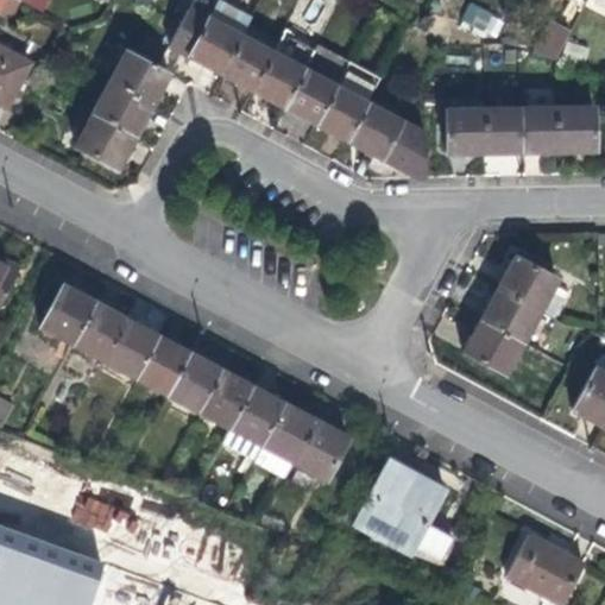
[(6,0),(4,6),(13,11),(16,13),(21,2),(18,0),(6,0)]
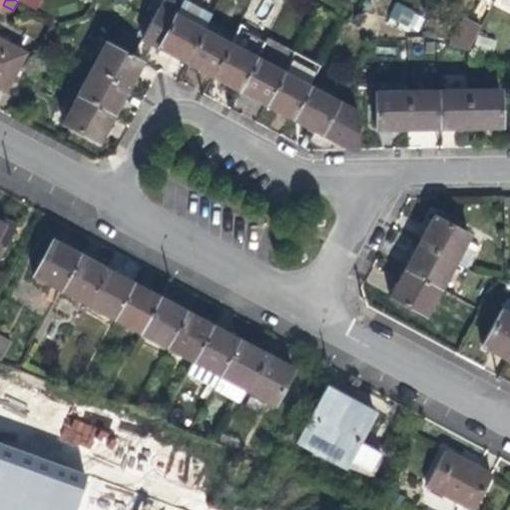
[(15,0),(18,2),(37,12),(43,0),(15,0)]
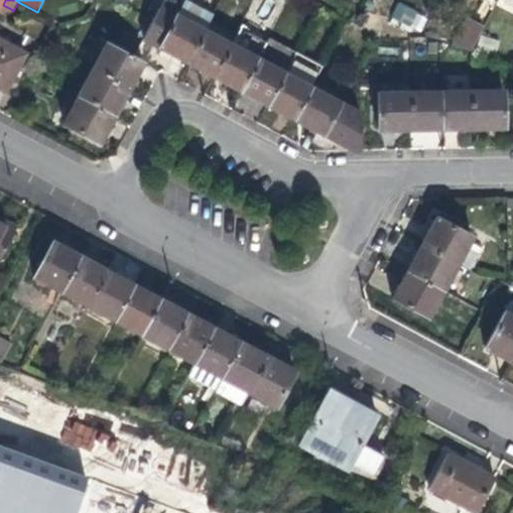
[(174,55),(189,63),(206,33),(214,18),(180,0),(167,0),(162,10),(161,10),(155,22),(145,40),(161,48),(174,55)]
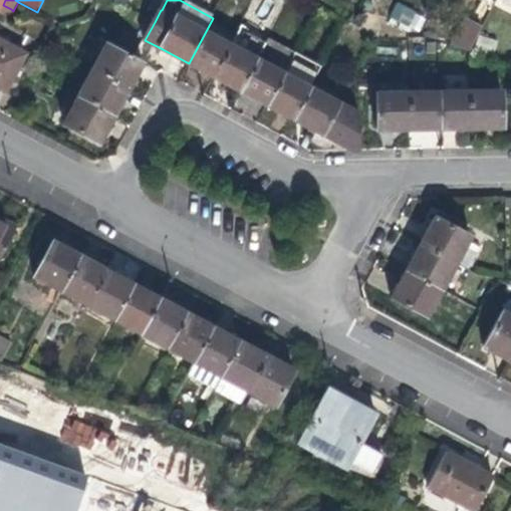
[(3,5),(0,10),(0,13),(7,17),(11,9),(3,5)]
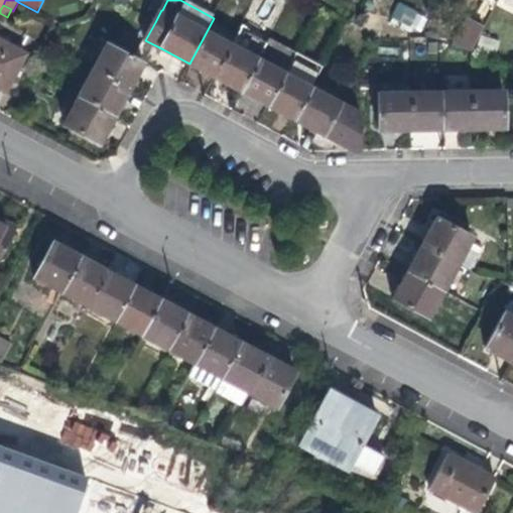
[(425,35),(430,16),(398,7),(393,26),(425,35)]
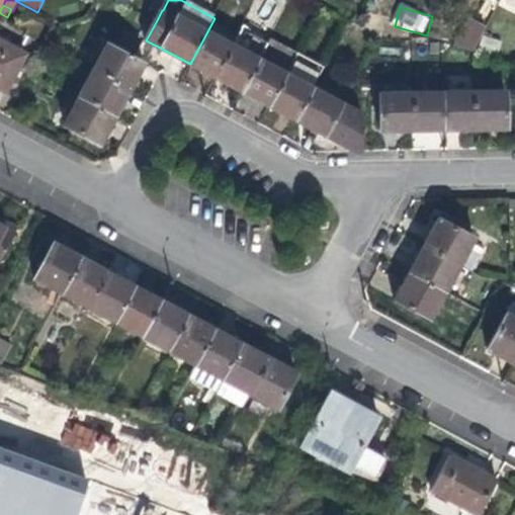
[(454,49),(473,54),(475,54),(488,30),(469,20),(454,49)]
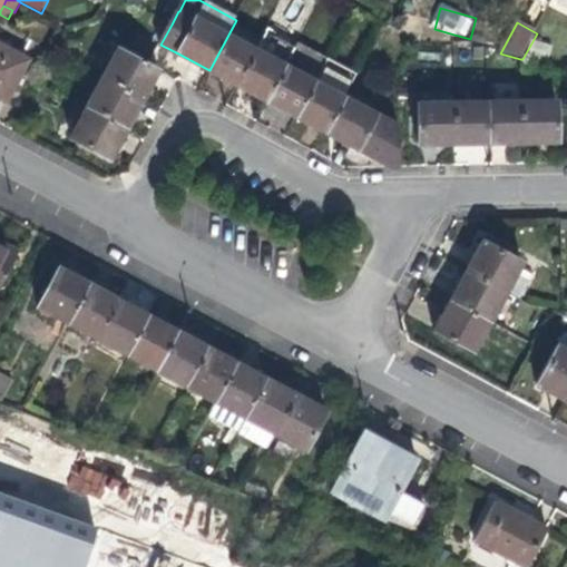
[(139,32),(127,52),(146,62),(157,42),(139,32)]
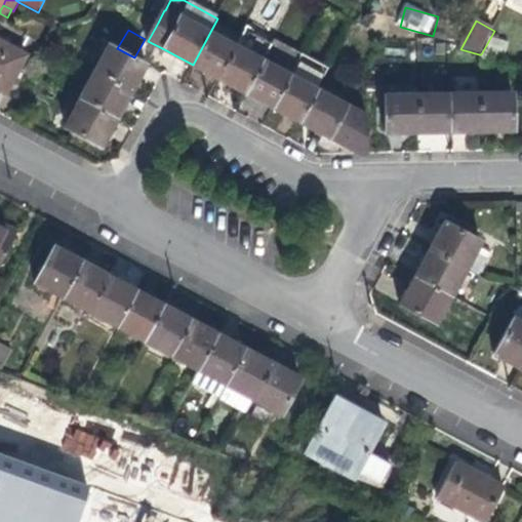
[(236,47),(209,34),(193,65),(207,73),(218,79),(236,47)]
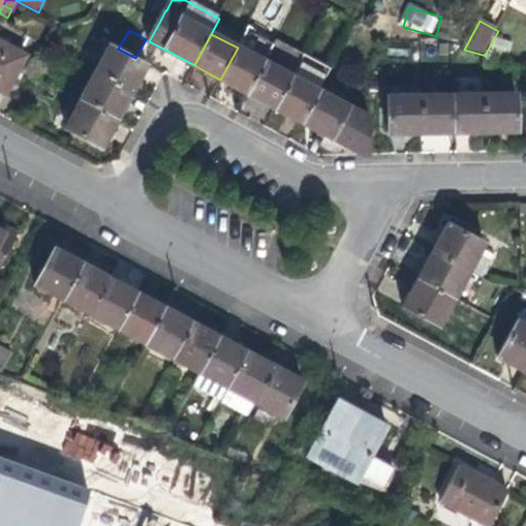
[(277,40),(266,62),(248,94),(264,102),(276,110),(305,55),(277,40)]
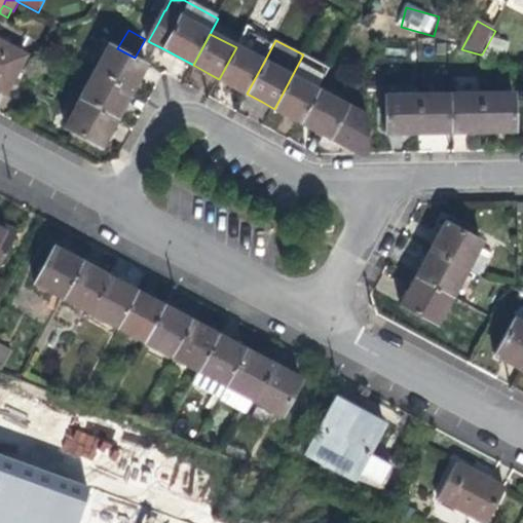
[(27,57),(0,41),(0,89),(7,95),(27,57)]
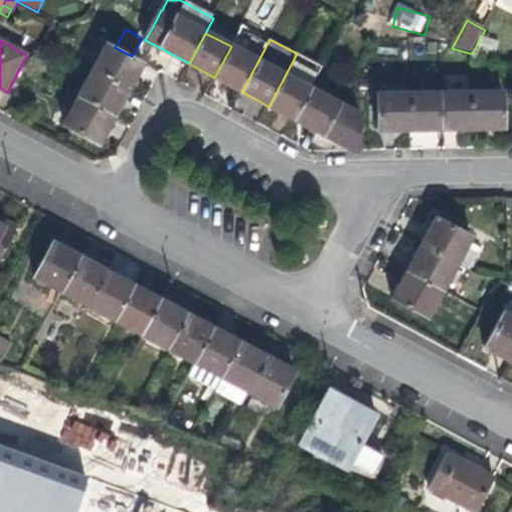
[(135,57),(132,56),(115,47),(108,43),(94,70),(129,90),(136,77),(144,62),(135,57)]
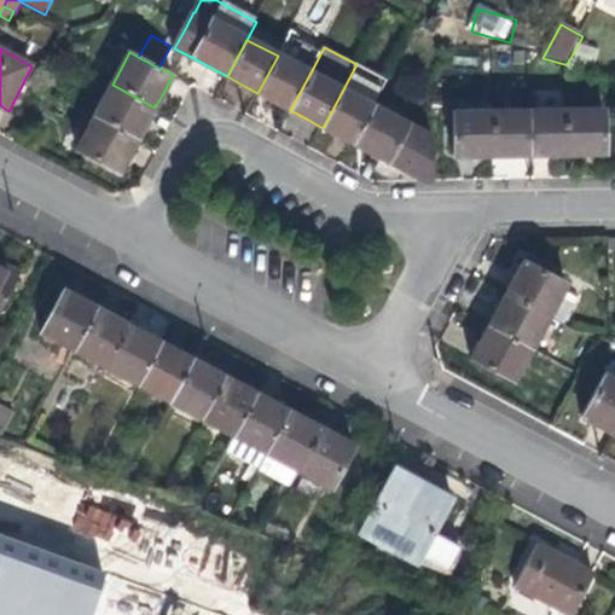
[(311,73),(278,56),(257,93),(272,102),(290,110),(311,73)]
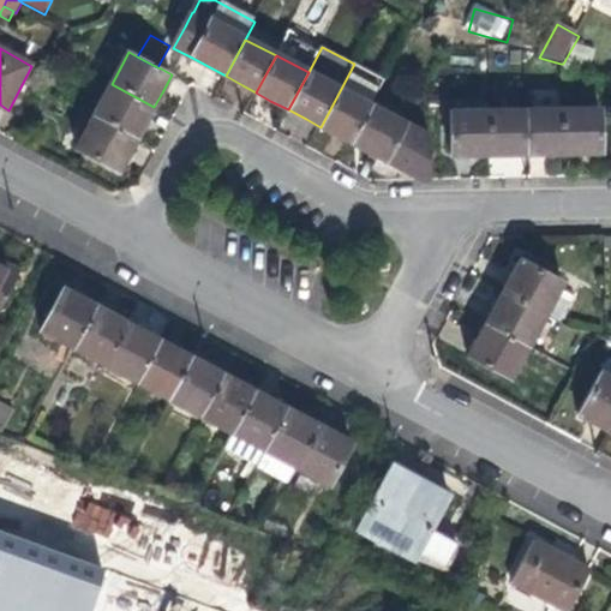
[(387,79),(354,64),(321,127),(334,135),(352,144),(372,106),(387,79)]
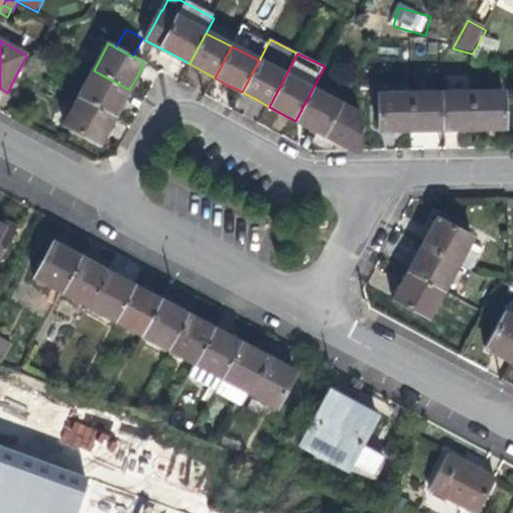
[(121,107),(129,90),(94,71),(79,98),(115,118),(121,107)]
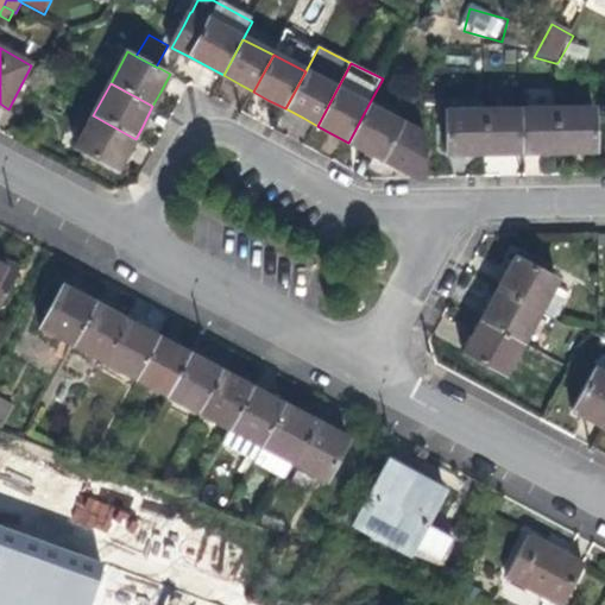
[(424,134),(369,105),(348,143),(370,155),(382,161),(415,178),(423,178),(424,134)]
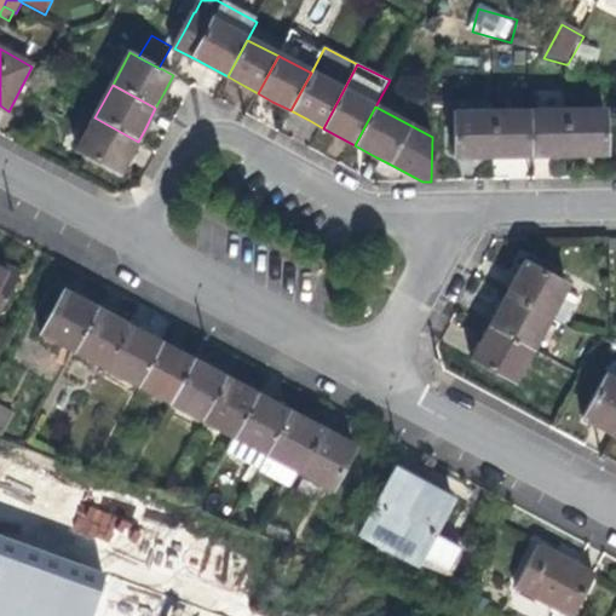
[(604,111),(565,113),(565,157),(585,157),(605,157),(604,111)]
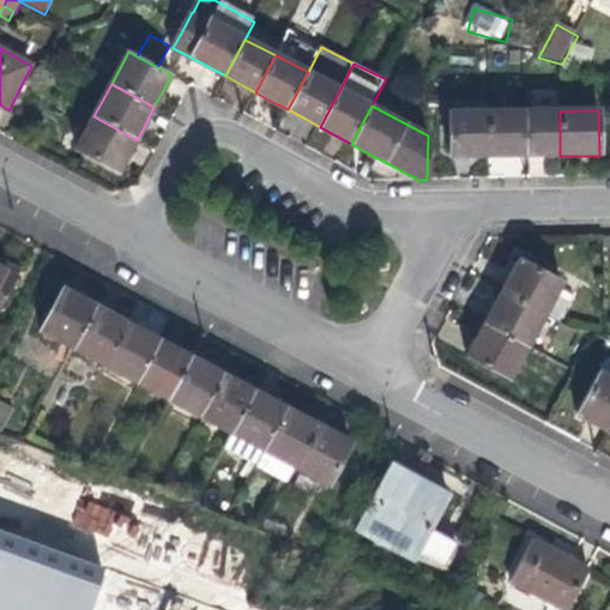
[(526,112),(489,113),(489,157),(508,156),(526,156),(526,112)]
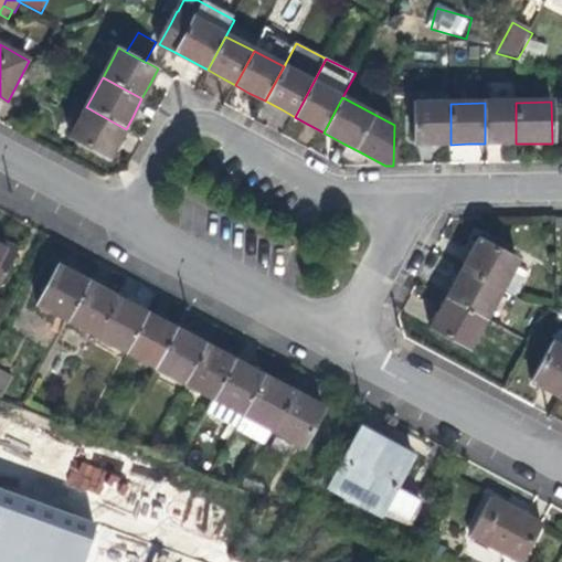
[(504,144),(516,144),(516,103),(485,103),(485,144),(504,144)]
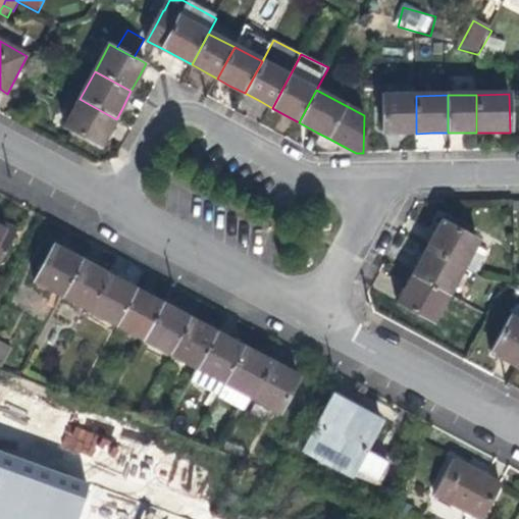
[(399,134),(416,134),(416,96),(383,96),(383,134),(399,134)]
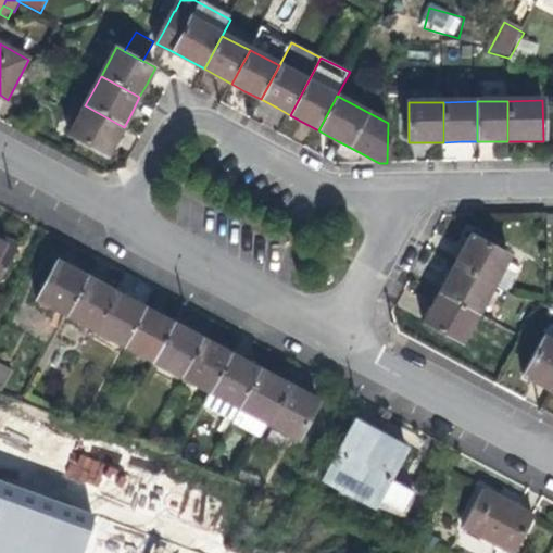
[(116,142),(124,127),(85,105),(70,134),(110,155),(116,142)]
